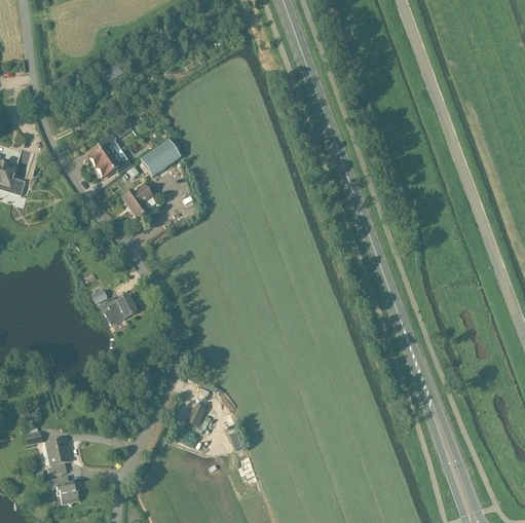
[(121,75),(116,65),(103,72),(100,73),(106,83),(109,82),(121,75)]
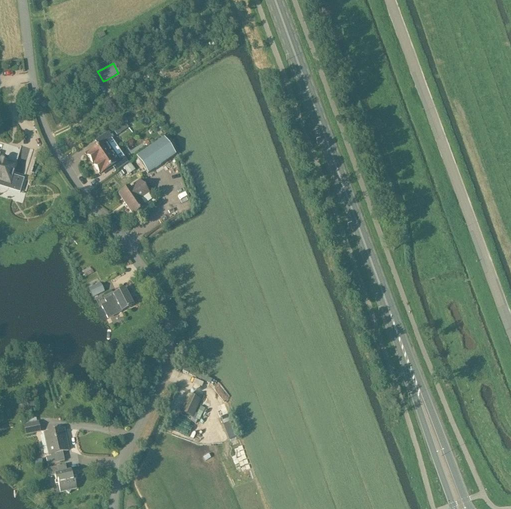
[(88,79),(85,74),(76,78),(79,84),(88,79)]
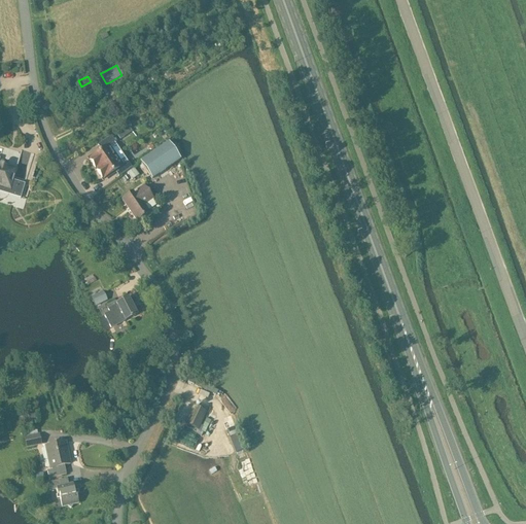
[(90,156),(97,167),(117,152),(110,143),(115,140),(112,135),(99,143),(101,148),(98,150),(90,156)]
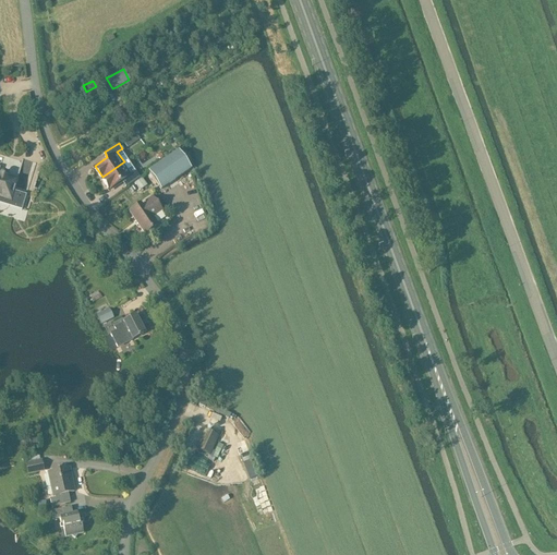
[(161,186),(192,167),(179,147),(148,169),(161,186)]
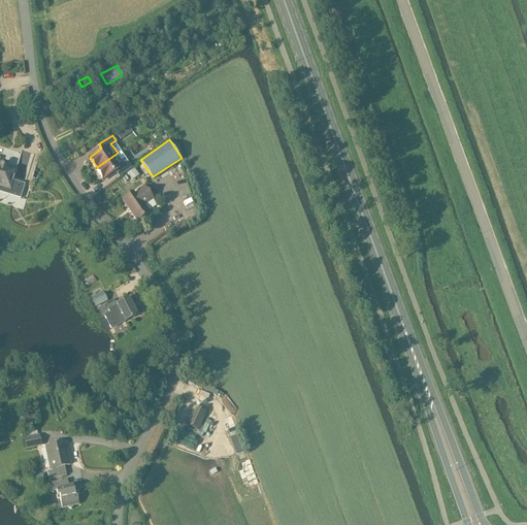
[(118,153),(97,167),(103,177),(116,169),(119,174),(132,165),(129,159),(124,162),(118,153)]
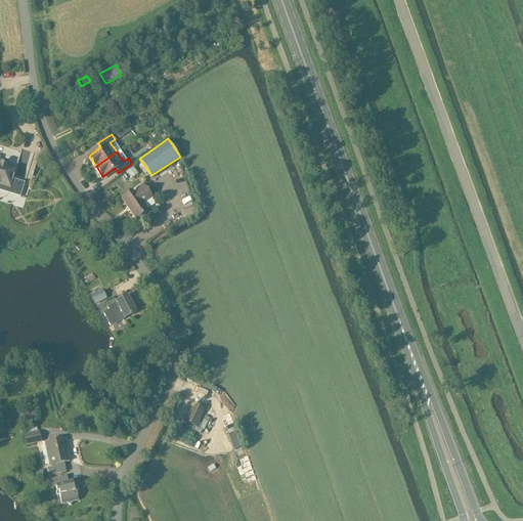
[(1,161),(1,162),(0,161),(0,157),(1,155),(0,155),(0,183),(6,185),(5,189),(22,194),(26,180),(13,177),(16,167),(8,164),(8,163),(8,162),(7,161),(7,160),(6,160),(5,160),(4,160),(3,160),(2,160),(2,161),(1,161)]
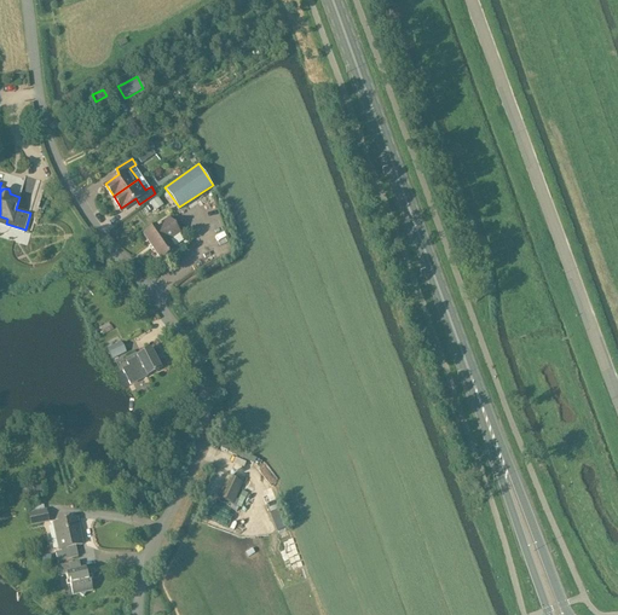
[(159,195),(150,201),(156,208),(165,203),(159,195)]
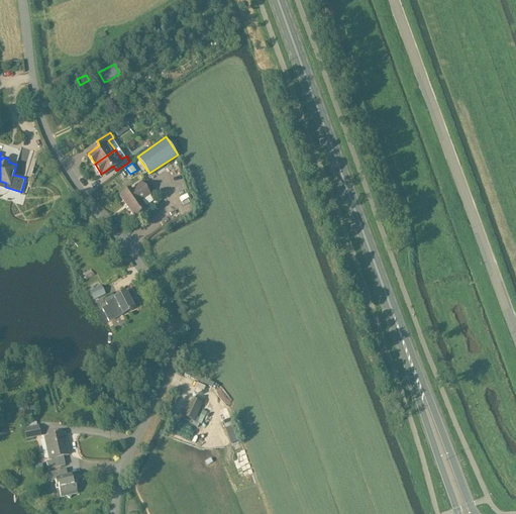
[(137,186),(133,189),(130,186),(120,193),(134,214),(147,205),(142,198),(150,192),(141,179),(135,183),(137,186)]
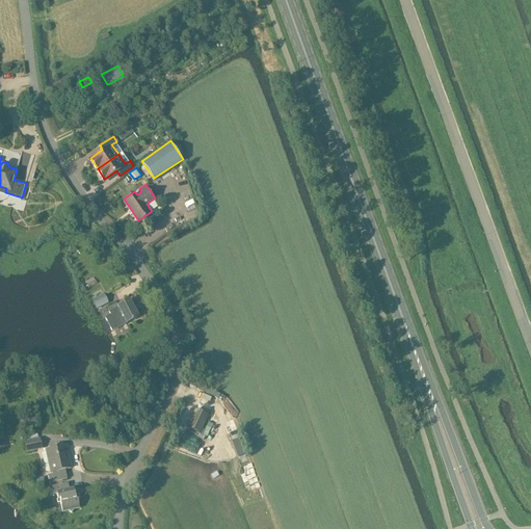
[(105,292),(93,297),(98,307),(109,301),(105,292)]
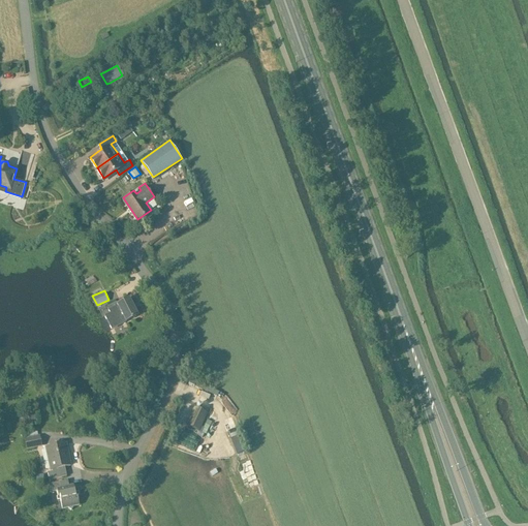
[(117,325),(127,320),(126,319),(138,313),(129,296),(118,302),(118,300),(107,305),(117,325)]
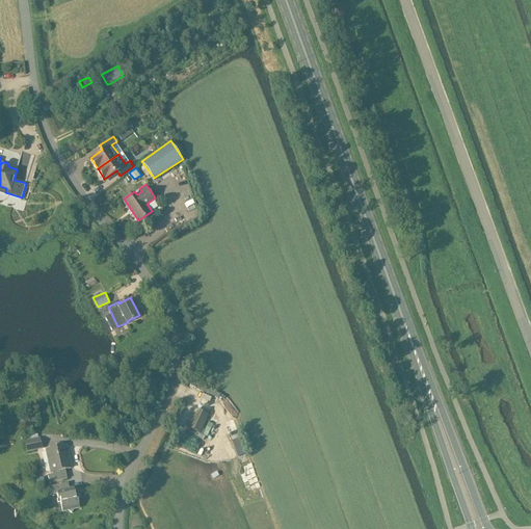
[(209,413),(195,406),(187,425),(201,431),(209,413)]
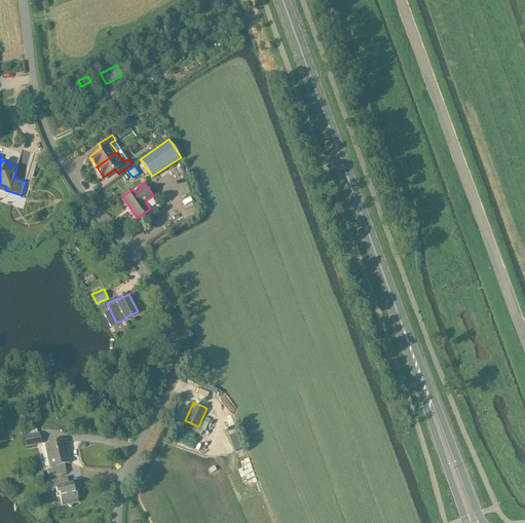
[(207,414),(203,421),(208,423),(209,423),(212,417),(207,414)]
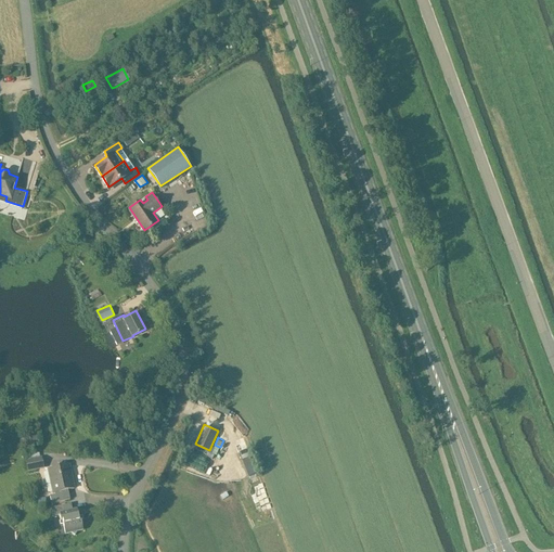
[(42,454),(26,459),(28,470),(44,466),(42,454)]
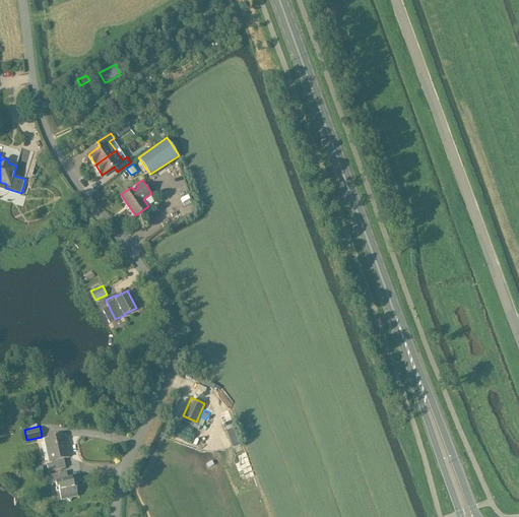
[(55,433),(53,436),(46,438),(50,459),(52,459),(52,461),(47,462),(49,469),(66,465),(64,456),(70,455),(68,446),(66,446),(63,434),(59,435),(55,433)]
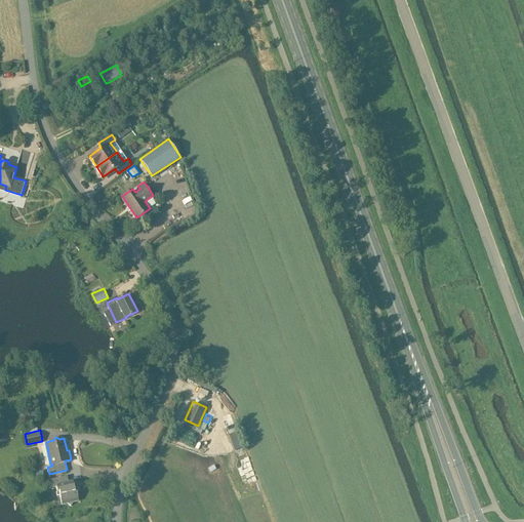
[(52,485),(56,485),(57,490),(59,490),(62,503),(68,502),(71,504),(74,499),(79,498),(77,490),(75,490),(74,487),(79,486),(82,482),(78,479),(73,481),(73,480),(69,481),(68,474),(51,478),(52,485)]
